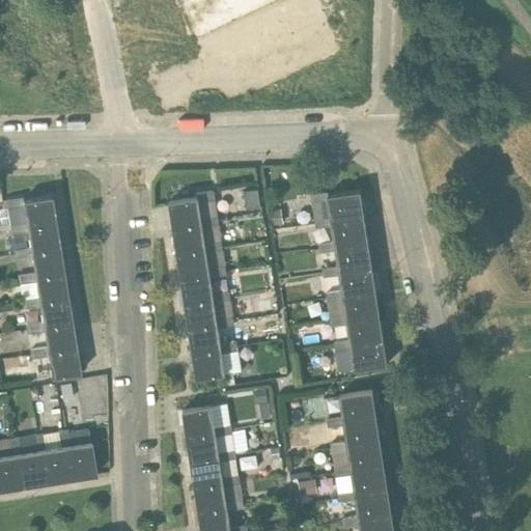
[(244,191),(246,208),(261,206),(258,189),(244,191)]
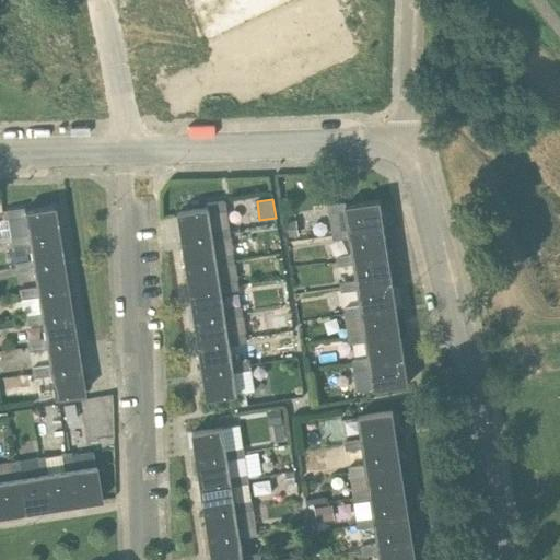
[(350,233),(383,228),(380,201),(346,207),(346,203),(328,206),(333,232),(349,229),(350,233)]
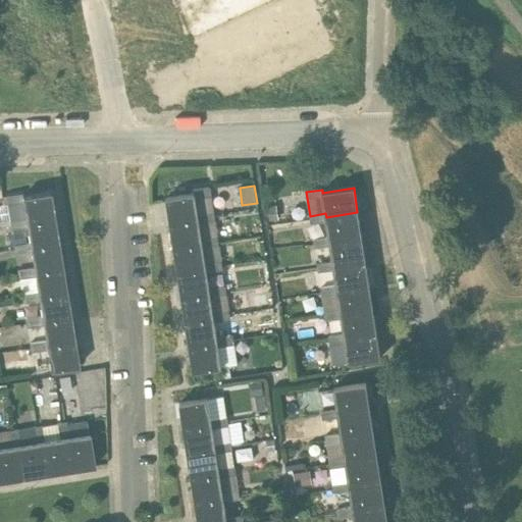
[(197,215),(213,213),(209,189),(194,191),(194,195),(166,199),(170,223),(198,219),(197,215)]
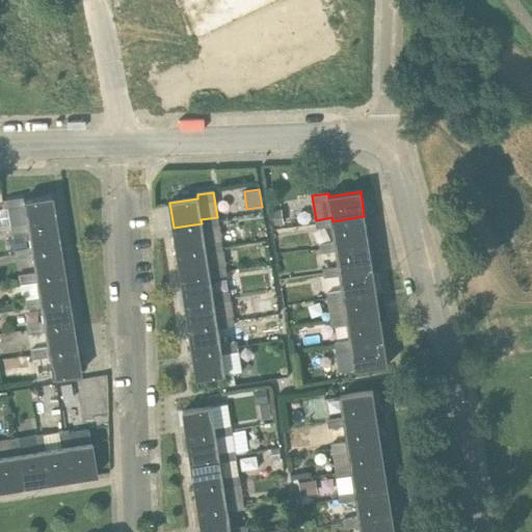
[(26,227),(55,222),(51,197),(22,202),(22,197),(5,201),(7,209),(8,209),(10,224),(26,222),(26,227)]
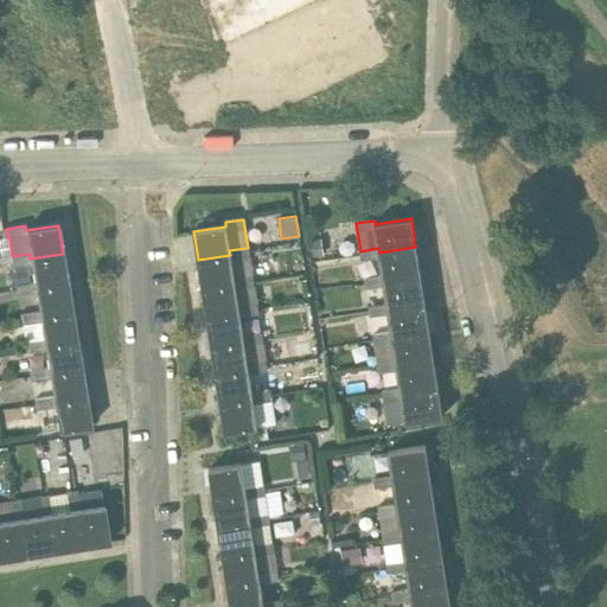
[(323,256),(320,240),(311,241),(313,257),(323,256)]
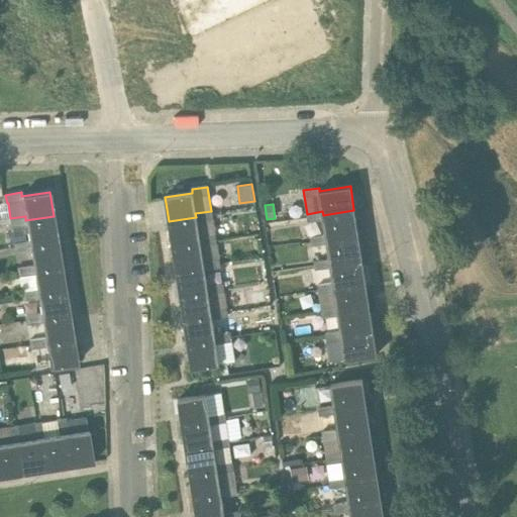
[(326,239),(357,234),(353,210),(323,215),(322,211),(307,214),(310,238),(326,235),(326,239)]
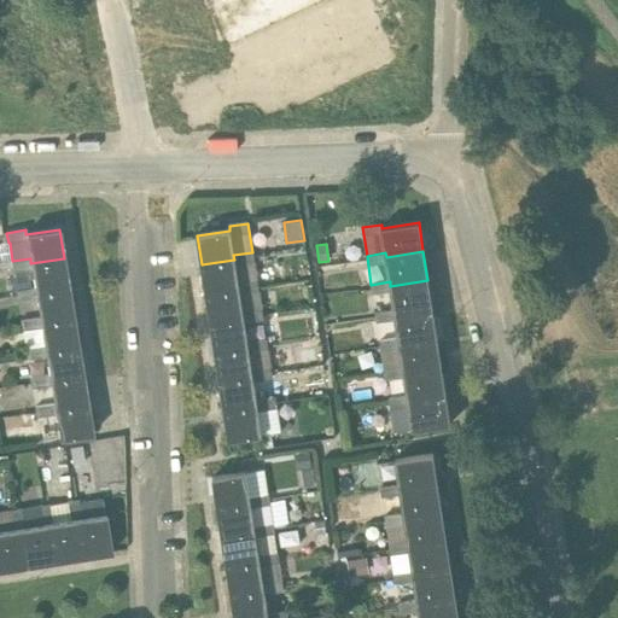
[(238,285),(257,281),(252,252),(233,255),(234,260),(202,264),(207,295),(239,289),(238,285)]
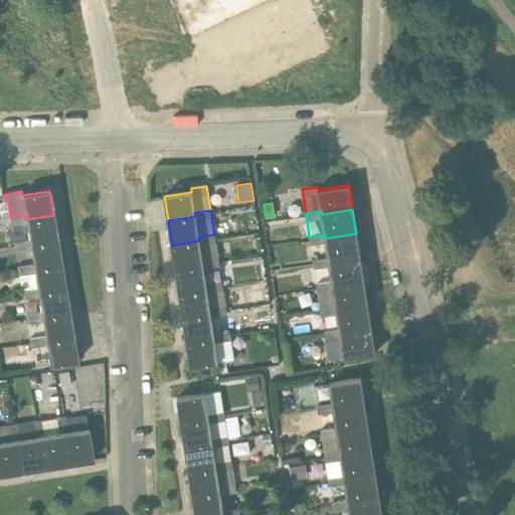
[(25,219),(25,215),(10,217),(9,218),(10,227),(26,224),(25,219)]
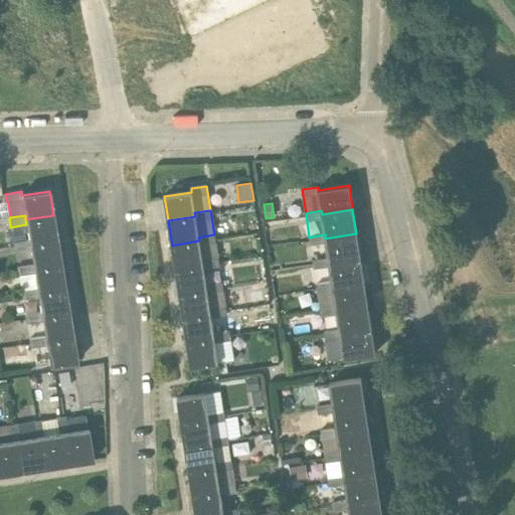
[(53,215),(25,219),(26,224),(29,239),(29,244),(57,239),(53,215)]
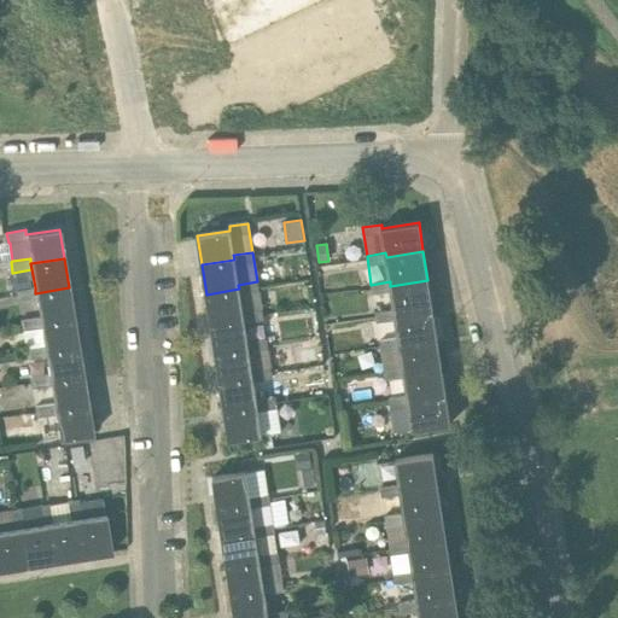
[(395,315),(432,309),(427,280),(390,286),(390,281),(371,285),(375,312),(394,309),(395,315)]
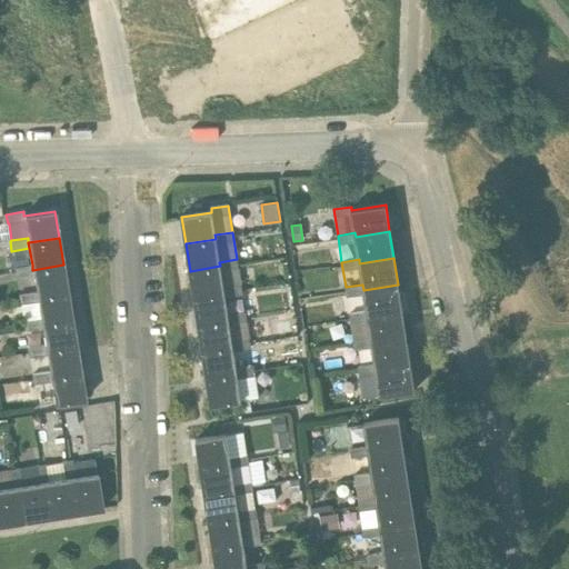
[(223,289),(241,286),(237,259),(219,262),(220,266),(190,271),(193,298),(223,293),(223,289)]
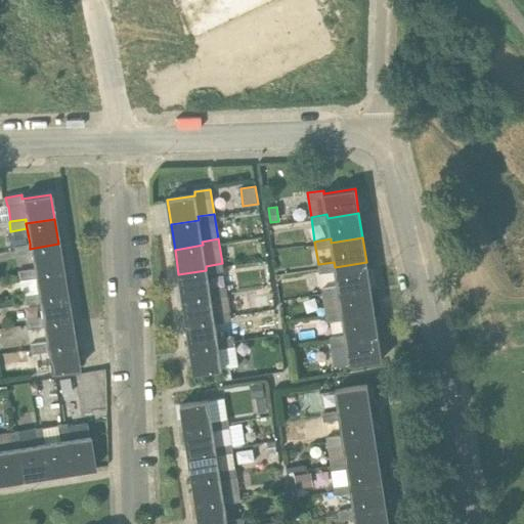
[(34,268),(34,273),(61,268),(58,244),(30,249),(30,244),(12,247),(16,271),(34,268)]
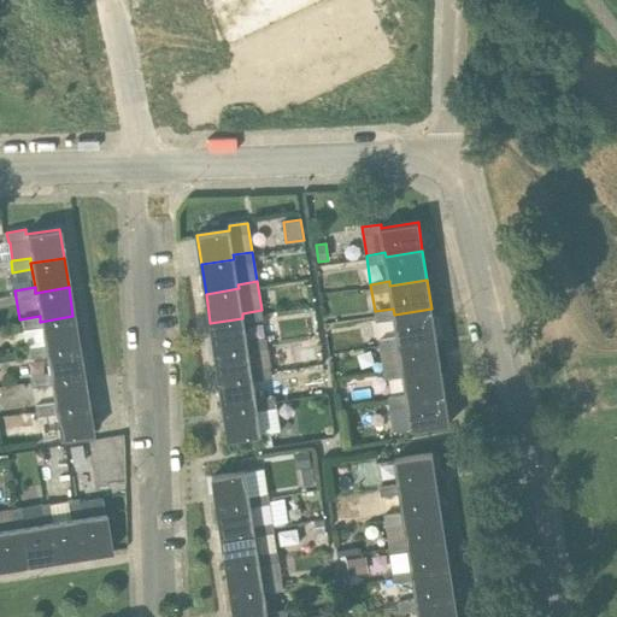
[(399,344),(436,338),(432,309),(394,315),(393,309),(375,311),(378,335),(378,340),(398,338),(399,344)]
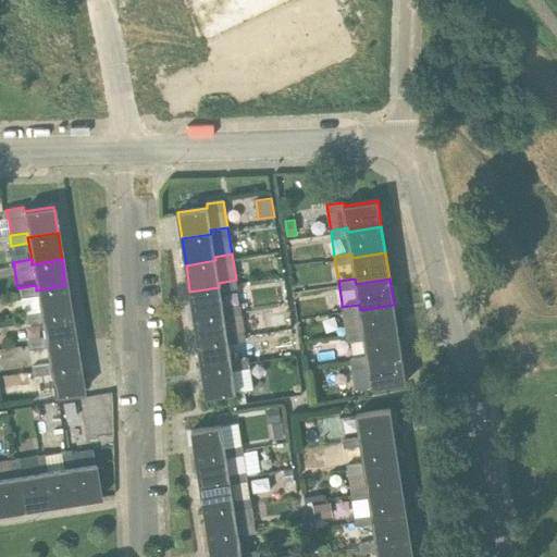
[(223,309),(240,307),(236,280),(219,283),(219,287),(189,292),(194,318),(223,313),(223,309)]
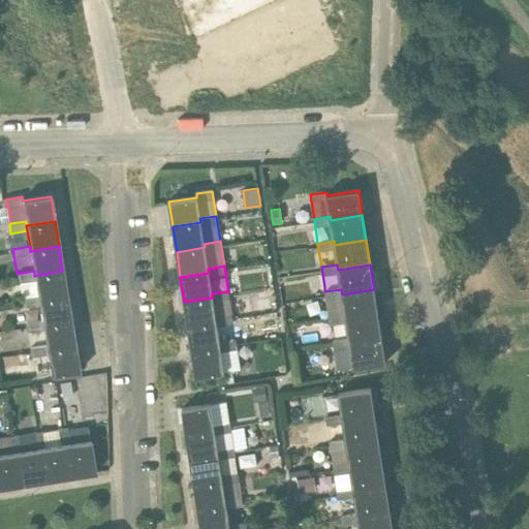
[(17,274),(18,279),(18,283),(35,280),(34,276),(34,271),(17,274)]
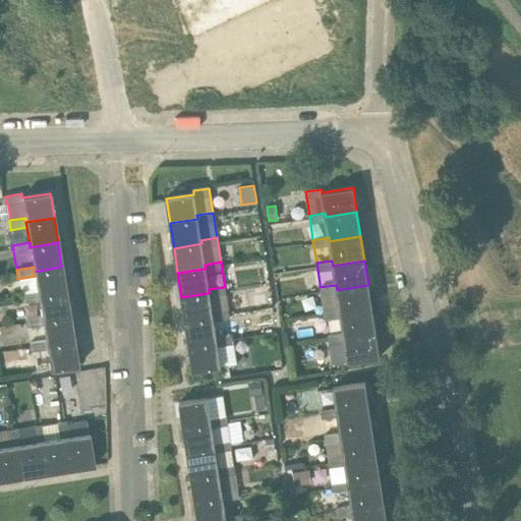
[(38,296),(65,292),(61,267),(34,272),(35,276),(37,291),(38,296)]
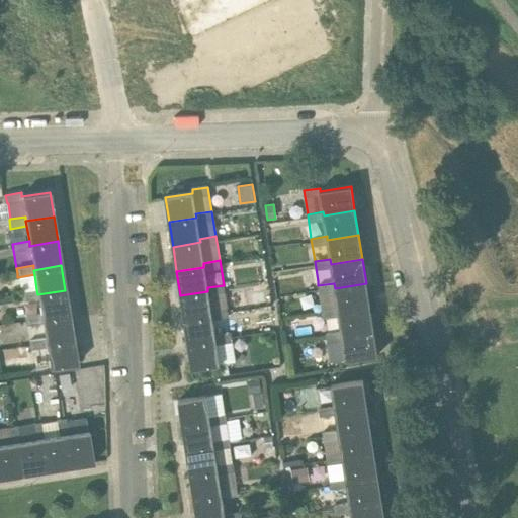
[(338,313),(369,308),(366,283),(335,288),(334,283),(318,285),(319,289),(322,310),(338,308),(338,313)]
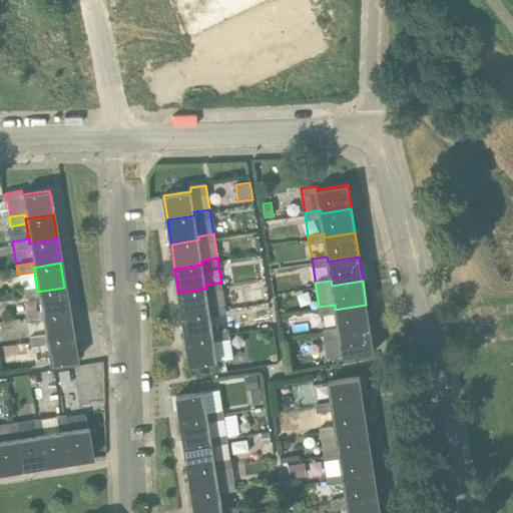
[(208,309),(225,307),(221,283),(205,285),(205,289),(178,293),(182,318),(209,313),(208,309)]
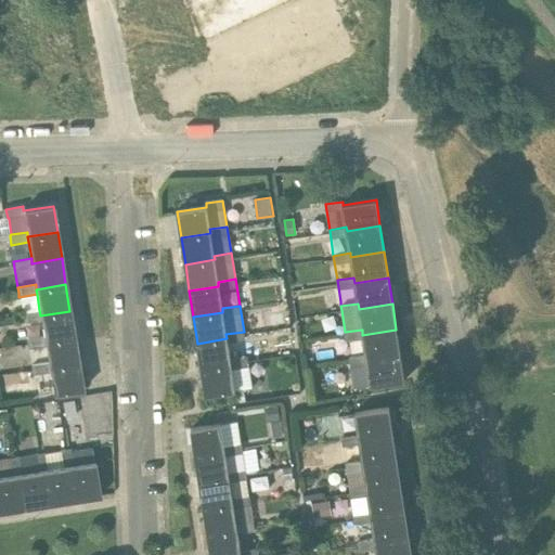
[(40,315),(39,310),(23,312),(24,322),(41,320),(40,315)]
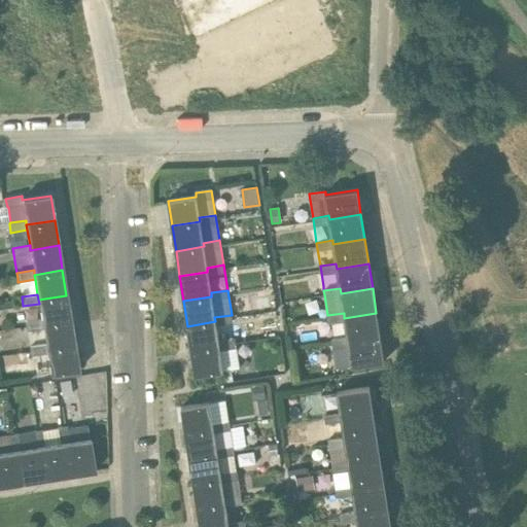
[(42,325),(70,320),(66,295),(38,300),(39,304),(41,319),(42,325)]
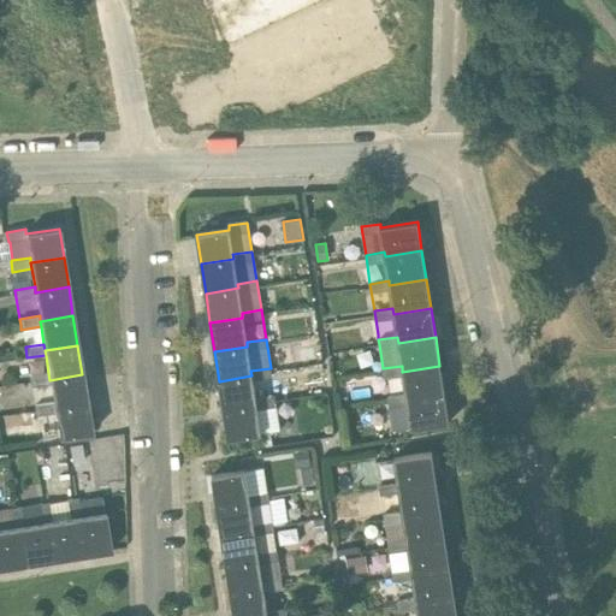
[(383,368),(385,380),(402,378),(403,378),(402,372),(402,366),(383,368)]
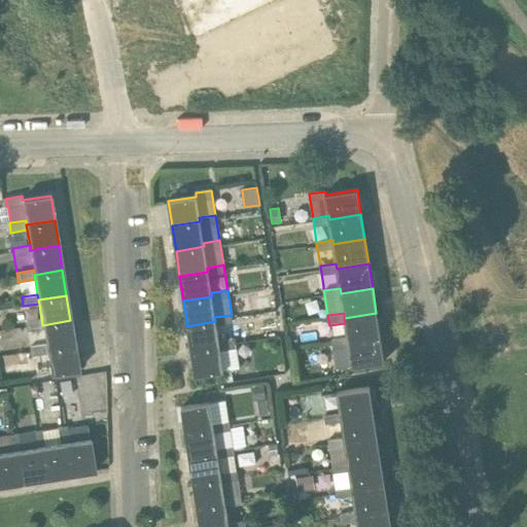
[(376,313),(344,318),(345,323),(344,323),(346,337),(347,337),(348,343),(380,338),(376,313)]
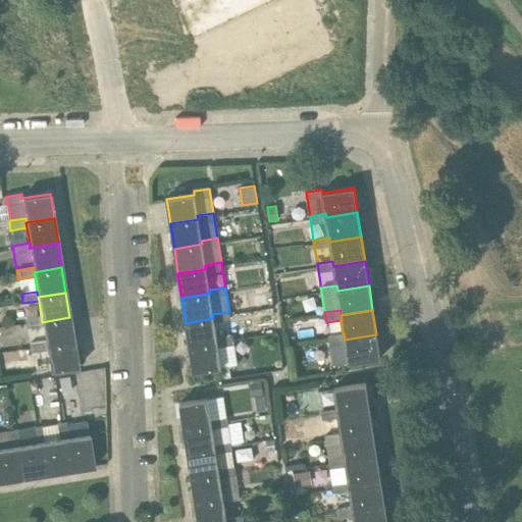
[(216,340),(232,336),(229,312),(212,314),(213,318),(186,323),(190,348),(217,344),(216,340)]
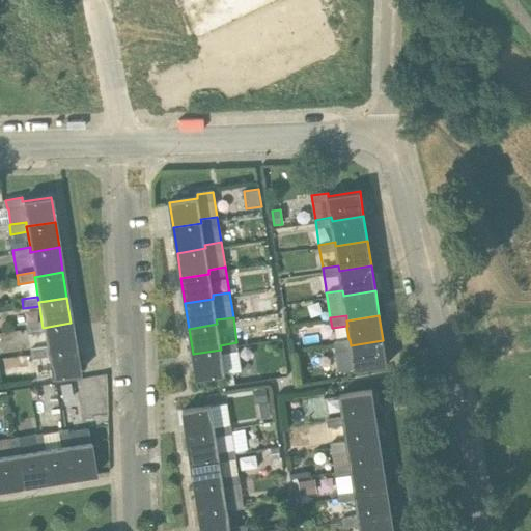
[(47,353),(75,347),(71,323),(43,328),(42,322),(25,325),(30,351),(46,347),(47,353)]
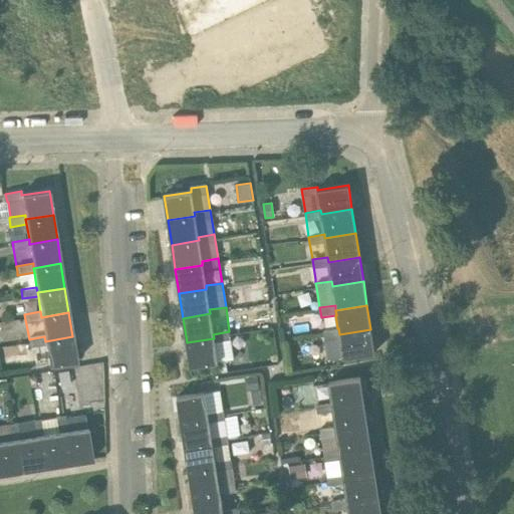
[(271,318),(260,320),(262,330),(273,328),(271,318)]
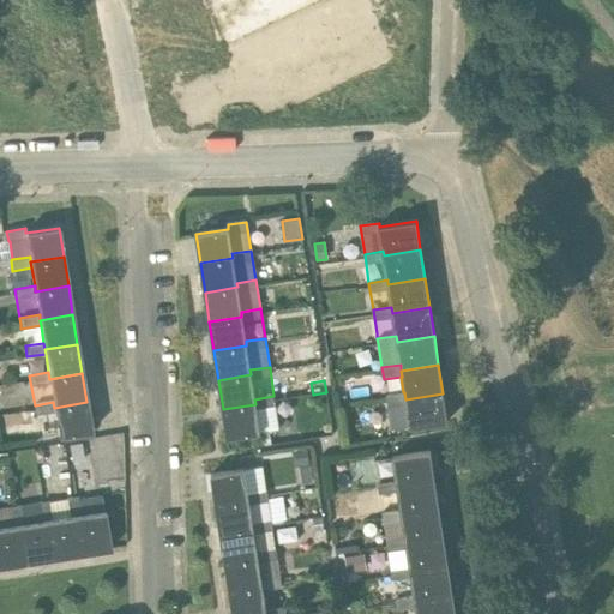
[(403,392),(386,396),(391,431),(447,422),(443,393),(405,399),(404,392),(403,392)]
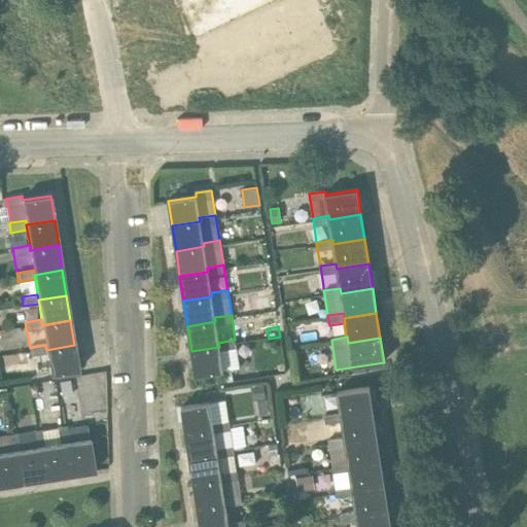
[(232,371),(240,369),(235,340),(218,343),(219,347),(191,351),(195,376),(222,372),(232,371)]
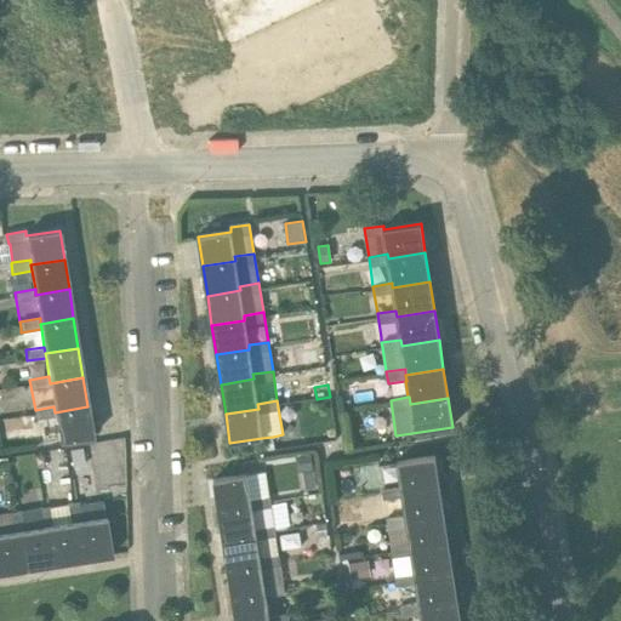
[(35,410),(40,445),(92,437),(87,406),(55,412),(53,406),(35,410)]
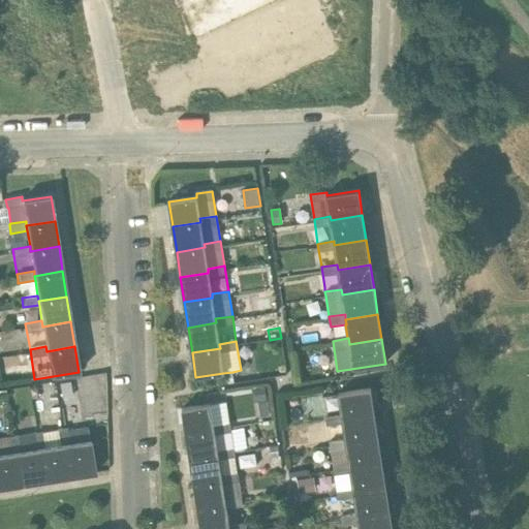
[(235,382),(232,372),(223,373),(225,383),(235,382)]
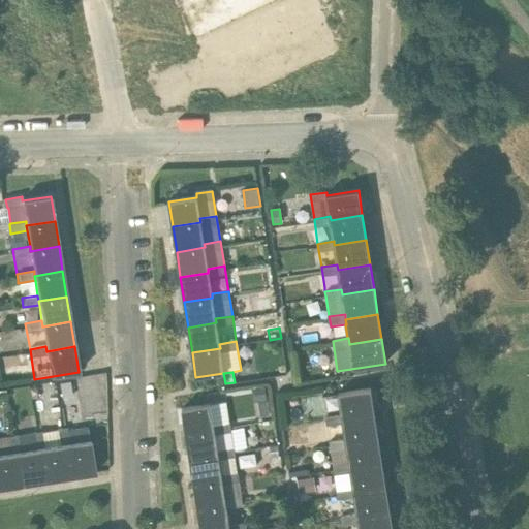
[(97,391),(95,378),(83,380),(84,393),(97,391)]
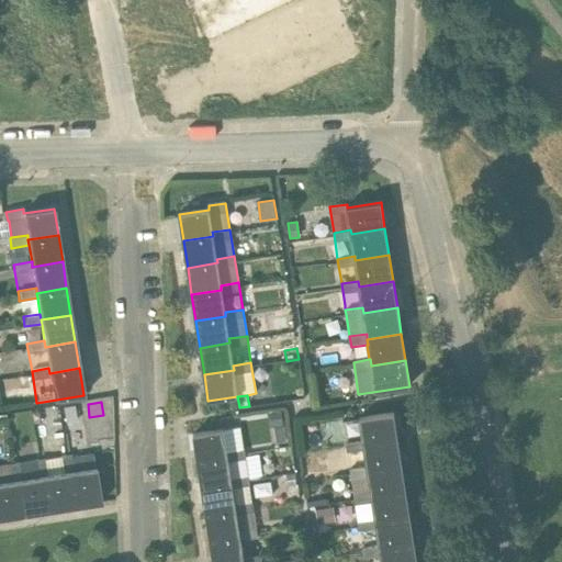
[(65,420),(77,419),(75,406),(63,408),(65,420)]
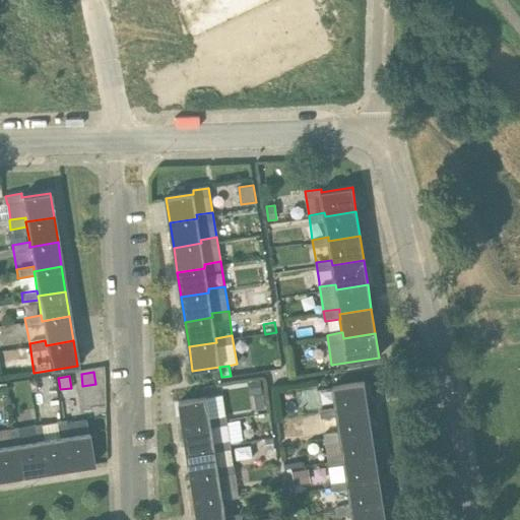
[(261,393),(260,381),(248,383),(250,395),(261,393)]
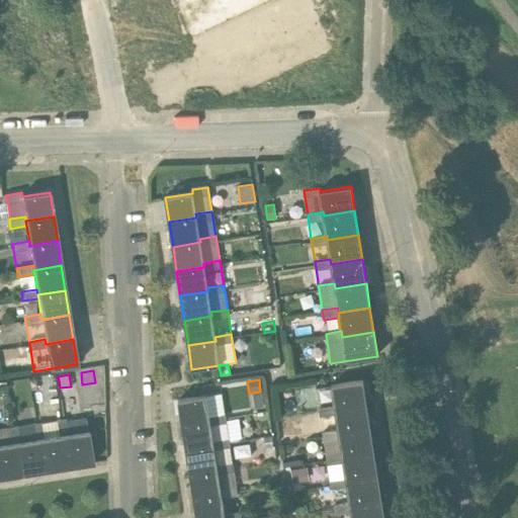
[(336,410),(366,406),(363,381),(316,389),(321,417),(337,415),(336,410)]
